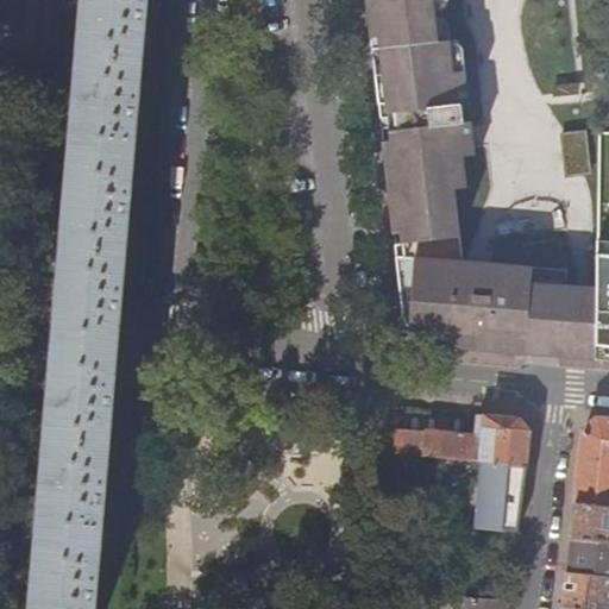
[(135,156),(148,0),(87,0),(86,13),(80,89),(74,150),(135,156)]
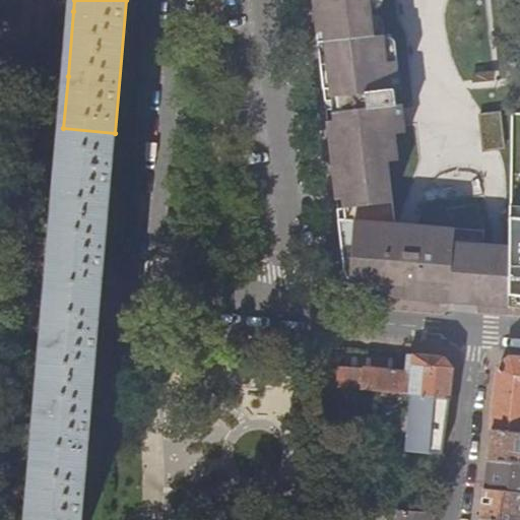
[(486,233),(437,229),(397,225),(389,165),(399,164),(397,137),(397,135),(407,134),(404,110),(403,107),(398,107),(396,92),(402,92),(399,63),(389,63),(386,36),(376,38),(371,0),(314,0),(317,20),(324,82),(333,163),(343,254),(345,271),(347,278),(352,284),(359,288),(362,290),(372,290),(372,298),(375,298),(402,300),(440,303),(440,301),(473,304),(510,306),(511,247),(485,245),(486,233)]
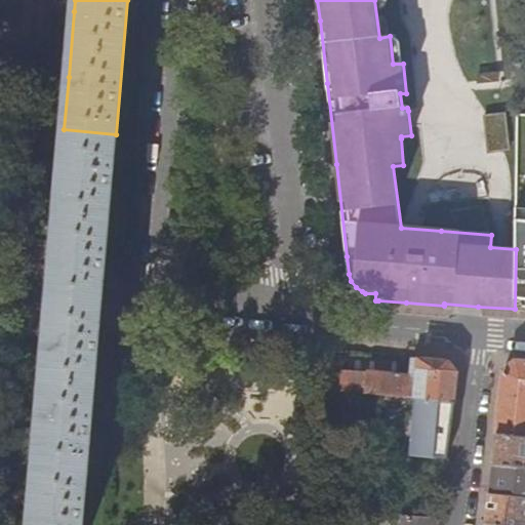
[(506,113),(484,115),(487,152),(509,150),(506,113)]
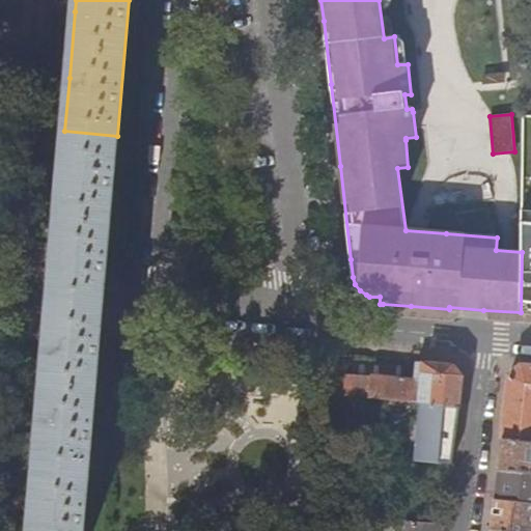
[(106,273),(117,136),(64,131),(61,169),(57,223),(53,269),(106,273)]
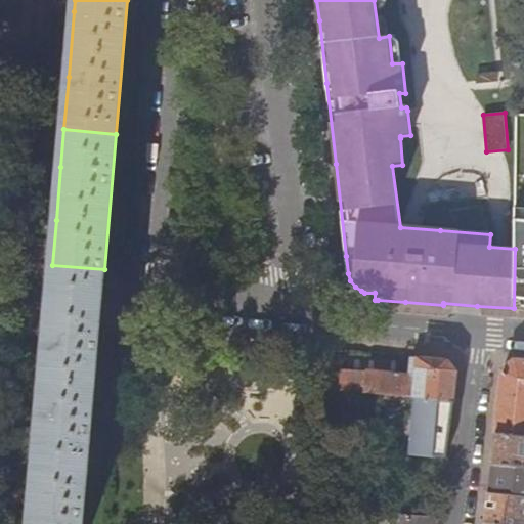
[(523,208),(516,208),(515,249),(514,308),(515,311),(523,311),(523,208)]
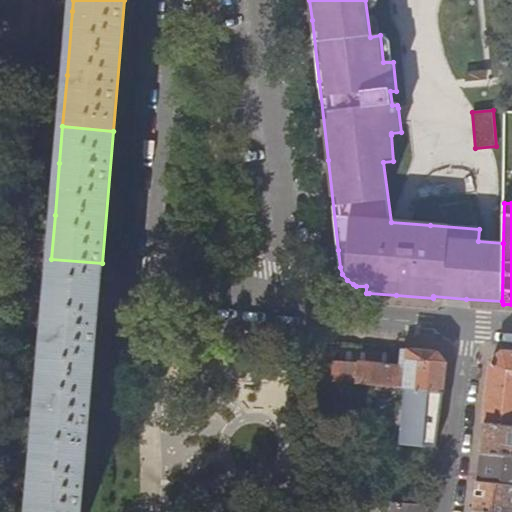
[(102,263),(51,259),(49,283),(46,319),(97,323),(100,288),(102,263)]
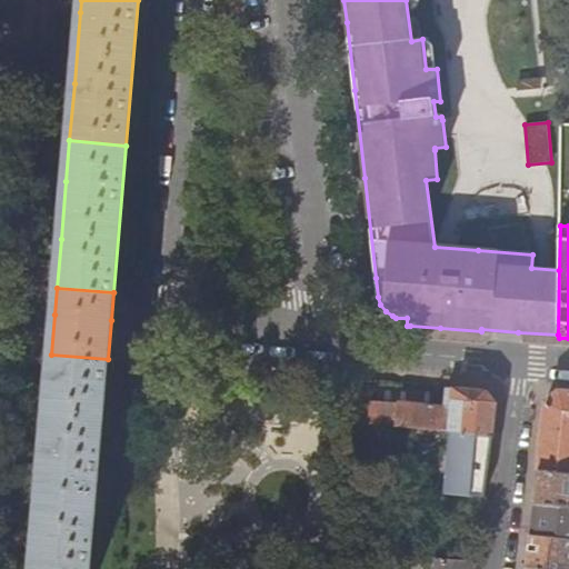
[(102,416),(108,359),(51,355),(48,383),(46,411),(102,416)]
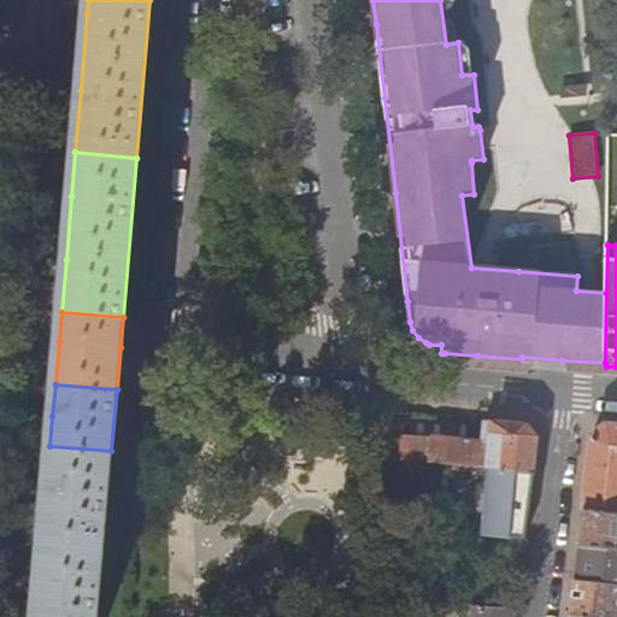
[(400,463),(403,438),(382,435),(383,412),(362,410),(362,458),(400,463)]
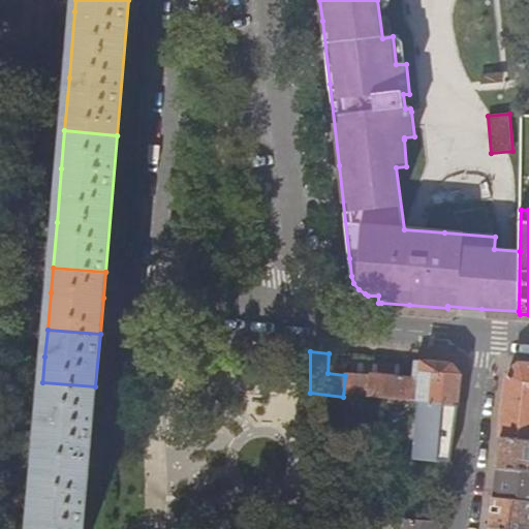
[(414,380),(362,375),(364,398),(381,400),(412,402),(413,402),(421,403),(458,406),(460,392),(462,376),(452,364),(444,364),(416,361),(414,380)]
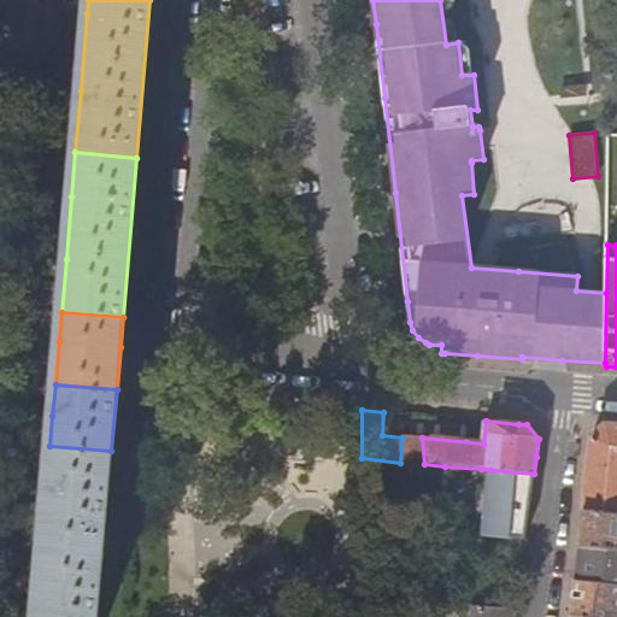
[(616,425),(607,425),(593,438),(589,465),(583,510),(616,512),(616,425)]
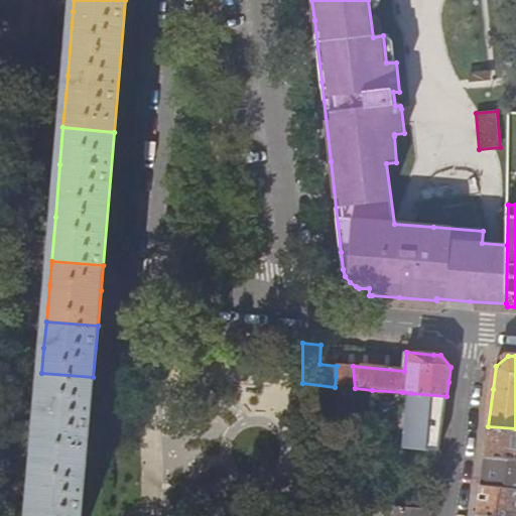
[(81,515),(93,377),(41,373),(38,415),(31,497),(28,515),(81,515)]
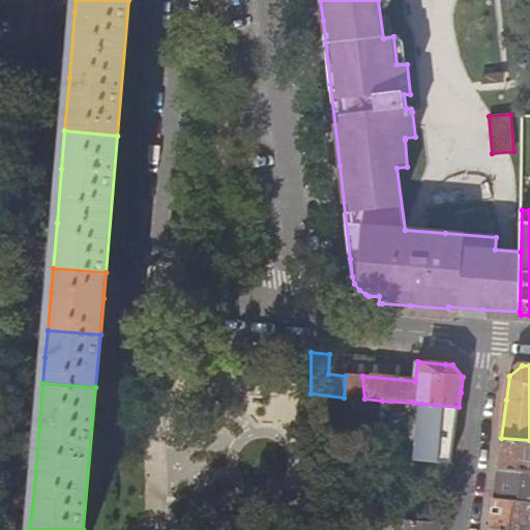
[(413,403),(382,401),(394,429),(412,422),(414,403),(413,403)]
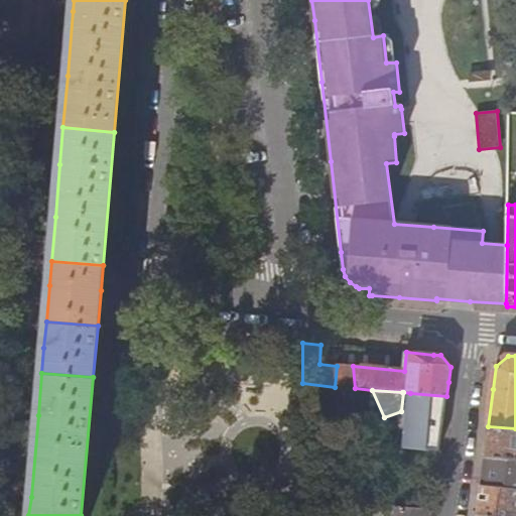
[(446,396),(410,393),(403,447),(439,452),(443,418),(446,396)]
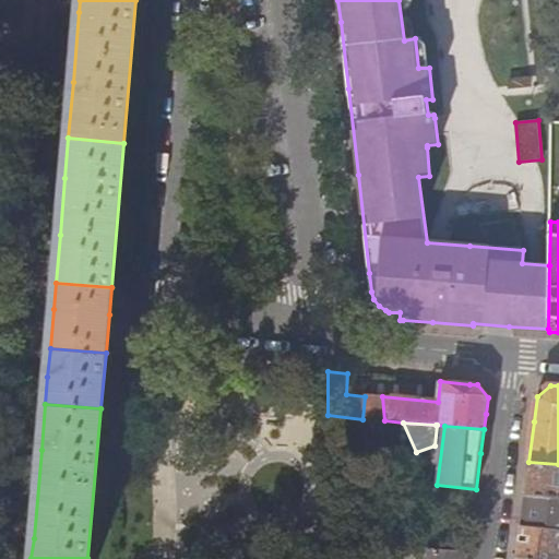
[(558,464),(528,462),(527,477),(525,495),(558,498),(558,464)]
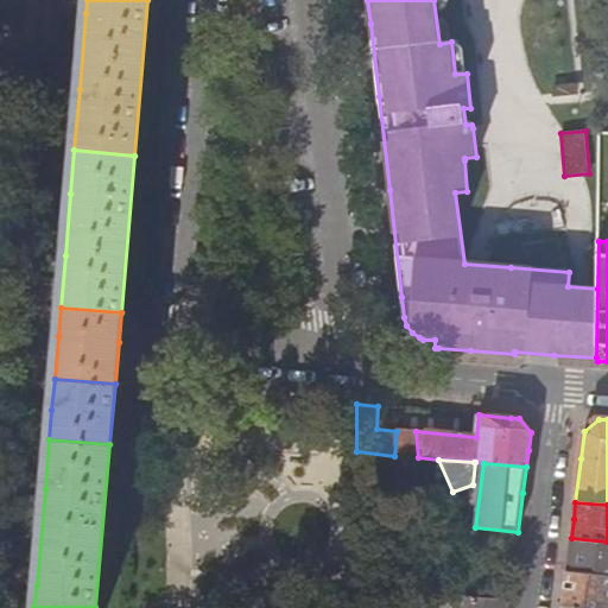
[(607,542),(571,538),(569,555),(568,572),(607,576),(607,542)]
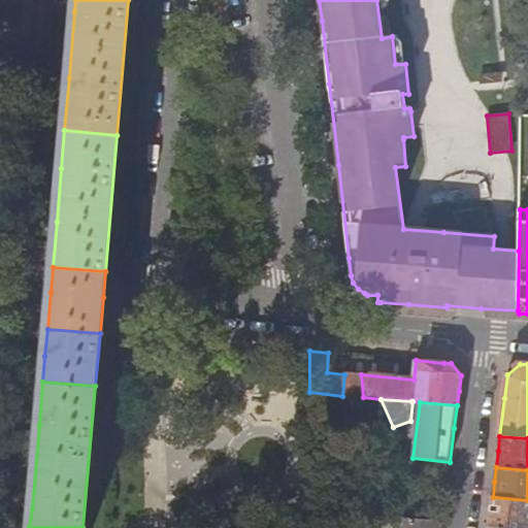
[(527,527),(527,500),(493,497),(491,509),(489,527),(504,527),(527,527)]
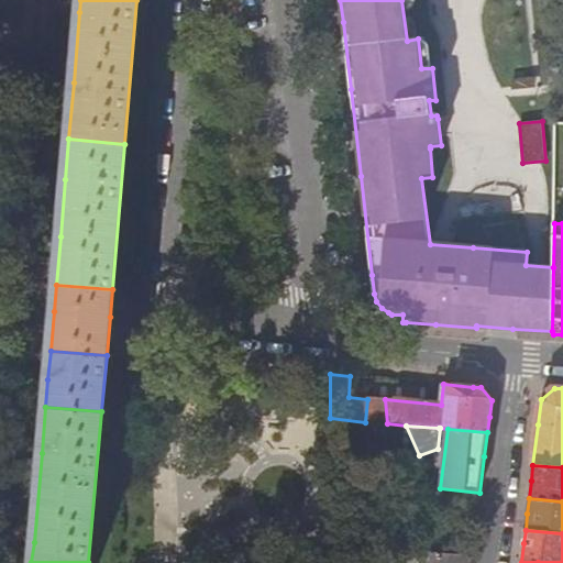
[(471,562),(472,556),(431,552),(430,562),(471,562)]
